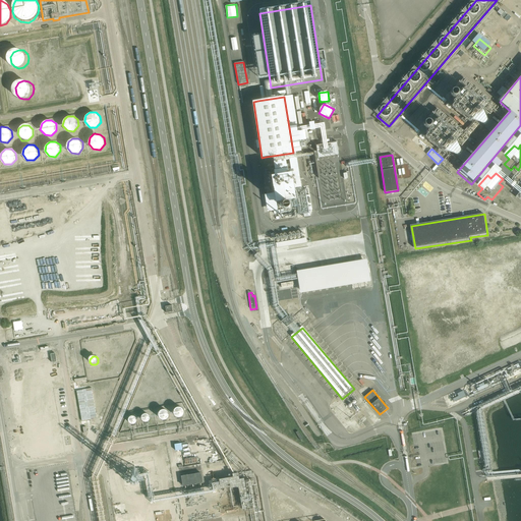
[(458,394),(459,396),(454,398),(456,402),(467,395),(464,390),(458,394)]
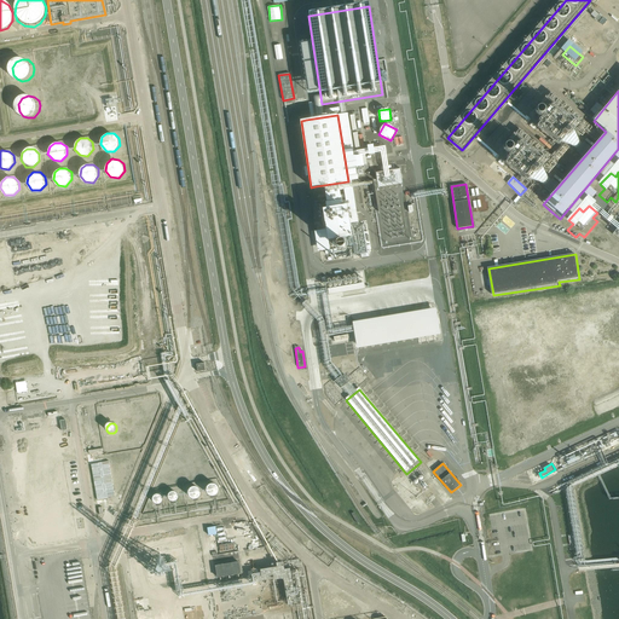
[(207,487),(208,490),(210,492),(213,492),(215,492),(218,490),(219,487),(219,485),(218,482),(217,481),(214,480),(212,480),(209,481),(208,484),(207,487)]
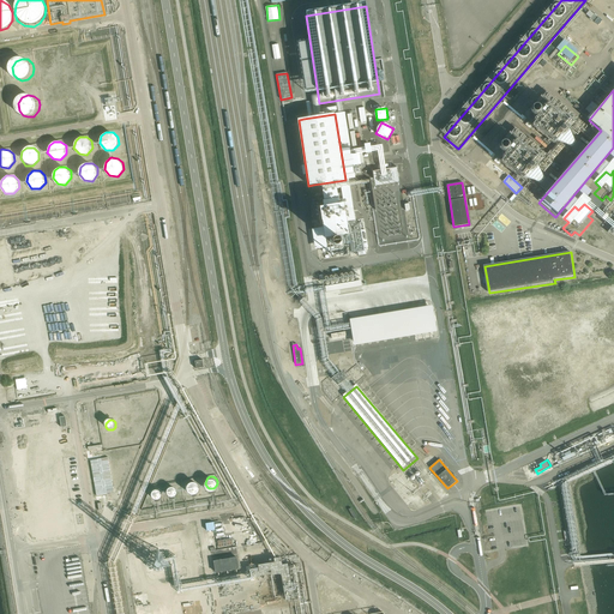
[(188,487),(190,489),(192,492),(194,492),(197,491),(199,488),(200,486),(199,483),(198,482),(197,480),(193,480),(191,480),(190,482),(188,485),(188,487)]
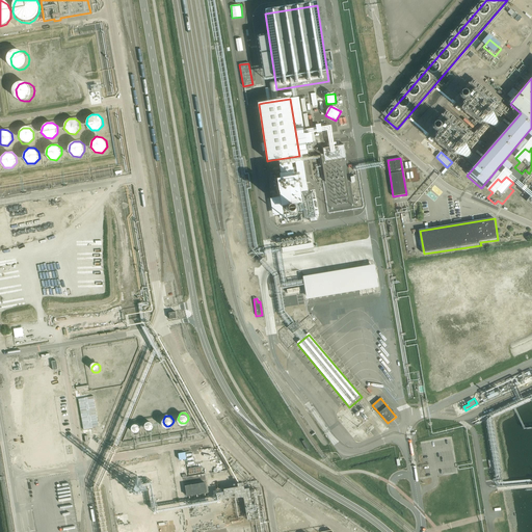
[(53,431),(42,433),(47,460),(58,458),(53,431)]
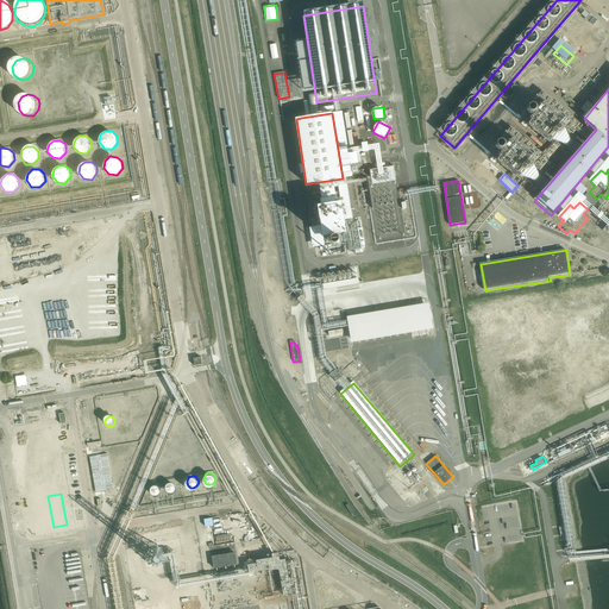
[(42,497),(29,500),(35,531),(48,528),(42,497)]
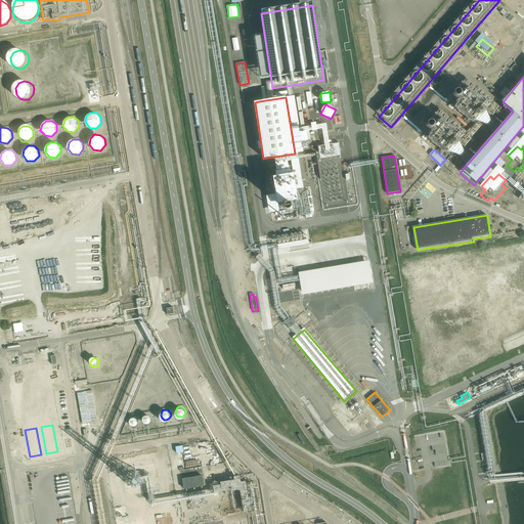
[(207,450),(207,452),(211,452),(209,442),(202,443),(202,451),(207,450)]
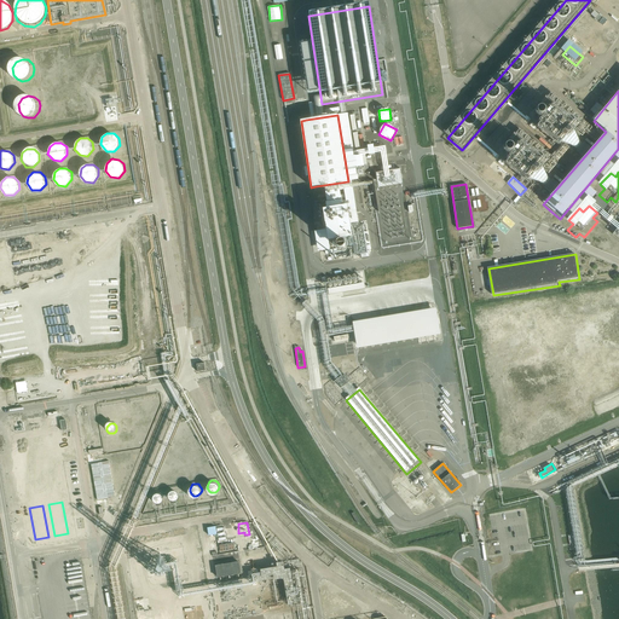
[(239,562),(215,566),(218,578),(242,573),(239,562)]
